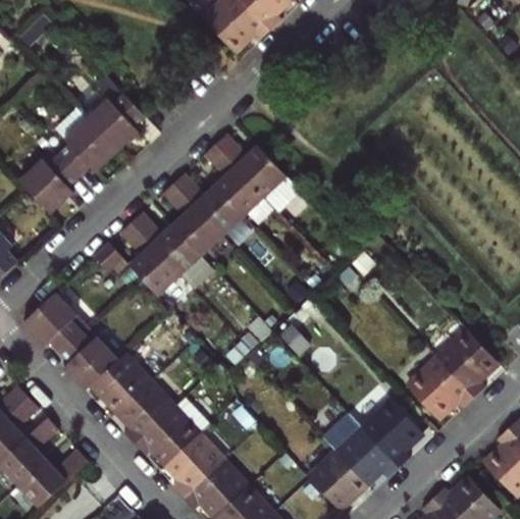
[(248,44),(259,34),(227,0),(217,0),(193,22),(223,55),(242,38),(248,44)]
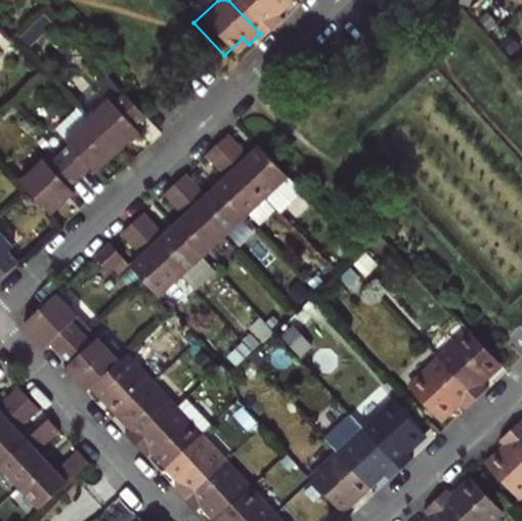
[(266,16),(280,3),(276,0),(228,0),(260,34),(272,23),(266,16)]
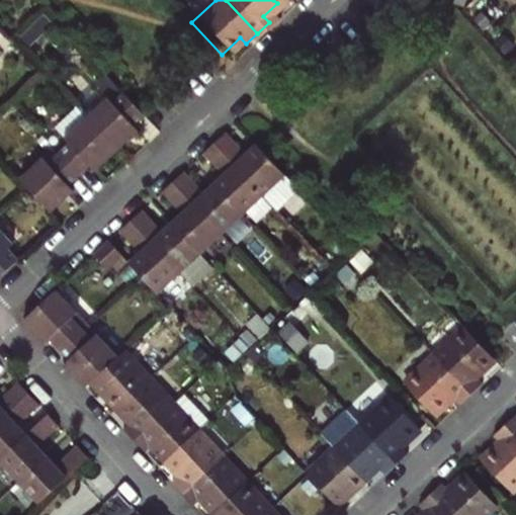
[(109,153),(133,130),(127,124),(137,115),(136,113),(115,93),(106,102),(101,97),(78,119),(109,153)]
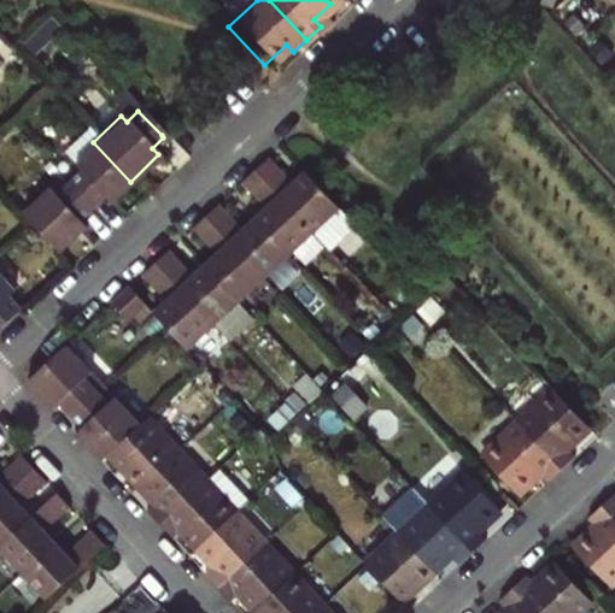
[(98,200),(105,206),(130,182),(93,142),(81,129),(56,154),(74,174),(60,186),(86,212),(98,200)]
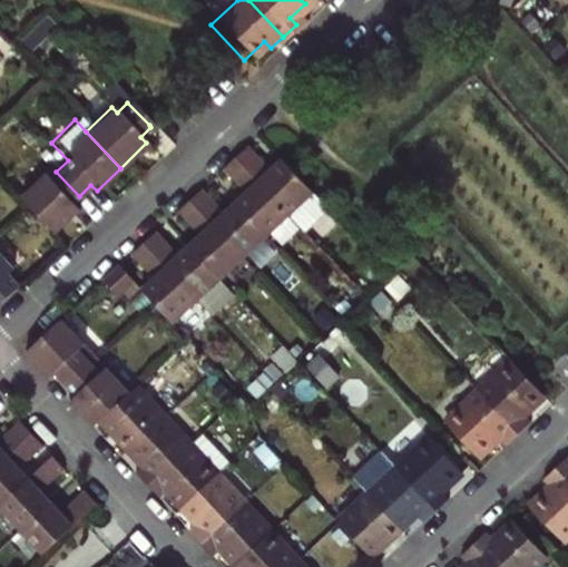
[(285,214),(309,191),(281,163),(275,156),(265,167),(242,144),(228,156),(285,214)]
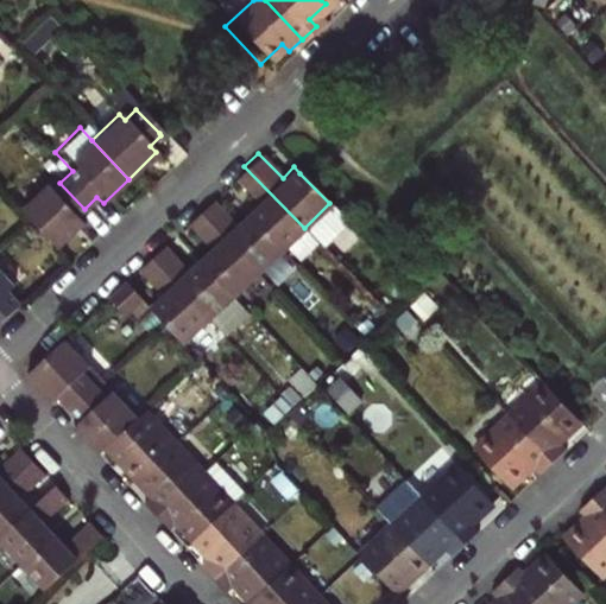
[(281,250),(304,228),(244,166),(232,178),(257,203),(245,214),(281,250)]
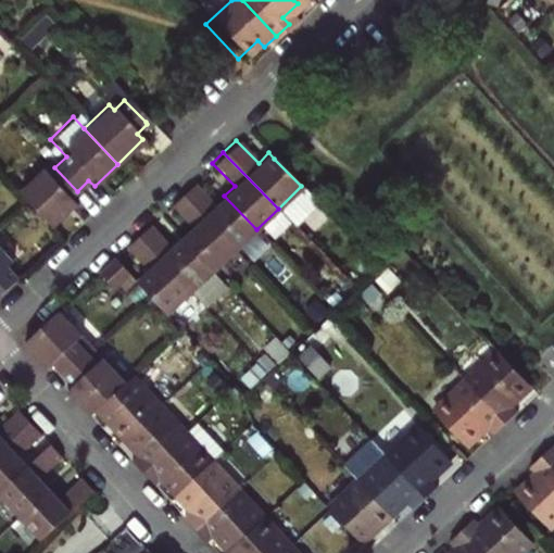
[(72,206),(67,201),(77,191),(54,167),(50,162),(16,195),(27,205),(50,228),(72,206)]
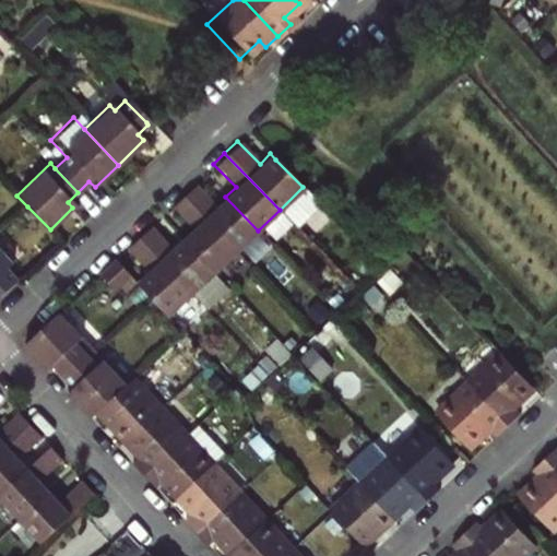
[(235,252),(258,231),(225,197),(215,206),(192,185),(180,197),(235,252)]
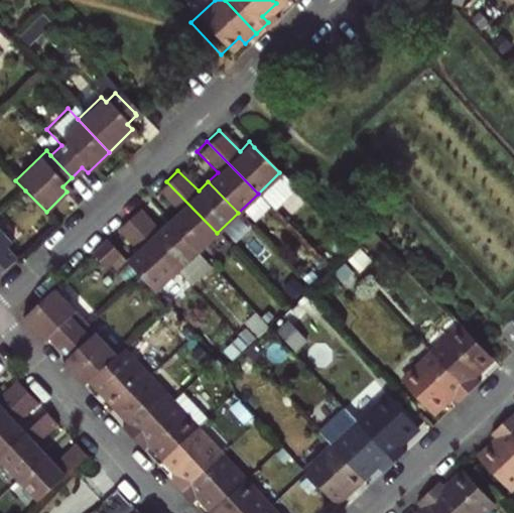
[(193,256),(217,233),(166,181),(155,191),(176,213),(163,225),(193,256)]
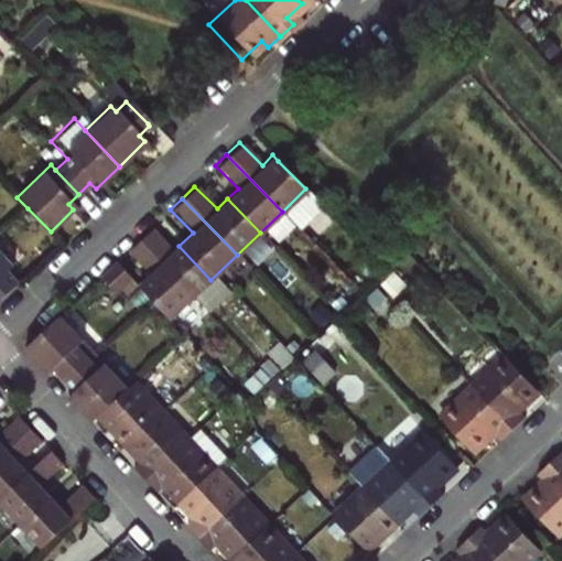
[(191,300),(211,280),(179,246),(172,254),(149,230),(137,243),(191,300)]
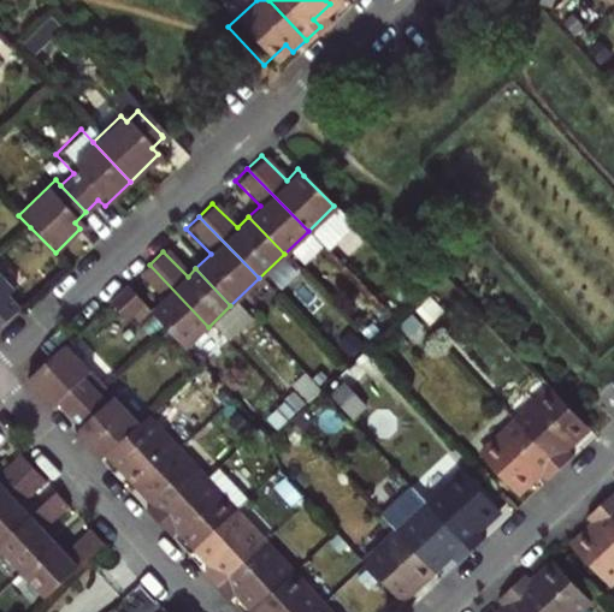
[(186,349),(208,327),(149,265),(136,277),(161,302),(152,312),(169,331),(186,349)]
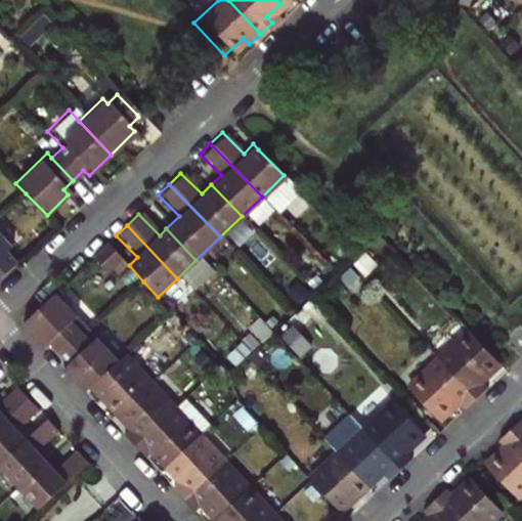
[(0,278),(14,265),(5,256),(10,251),(0,241),(0,278)]
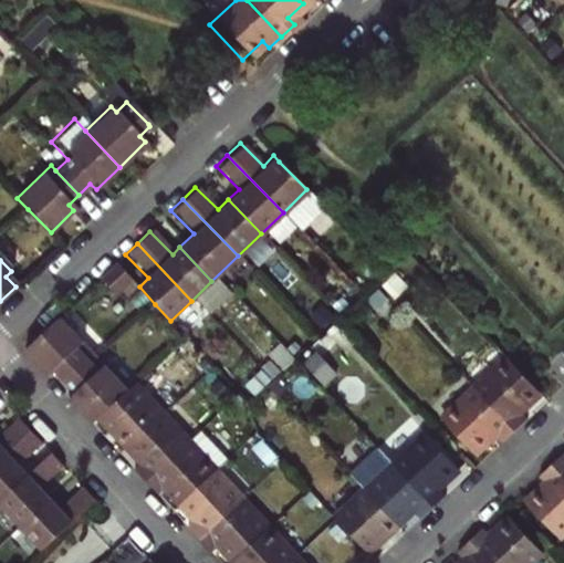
[(98,278),(115,295),(132,280),(115,262),(98,278)]
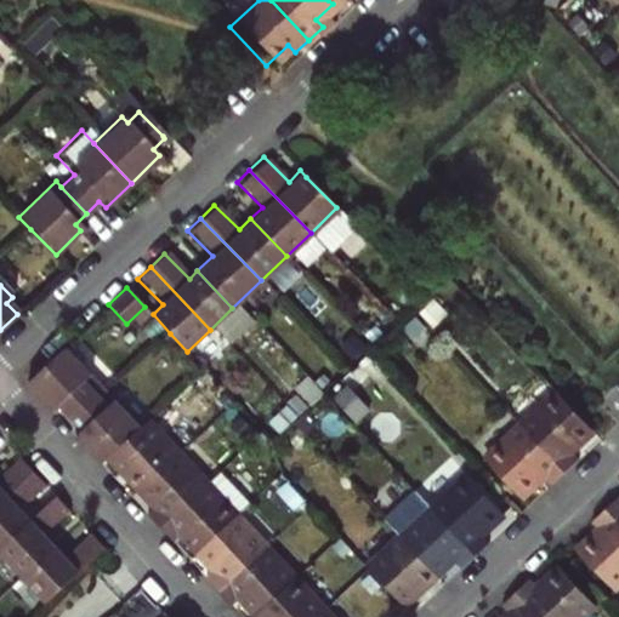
[(69,420),(95,395),(84,383),(90,377),(63,349),(24,387),(51,413),(57,407),(69,420)]
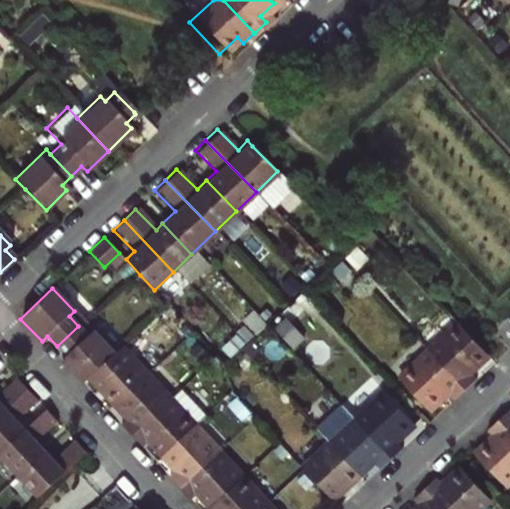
[(475,378),(468,371),(487,353),(457,322),(427,349),(464,389),(475,378)]
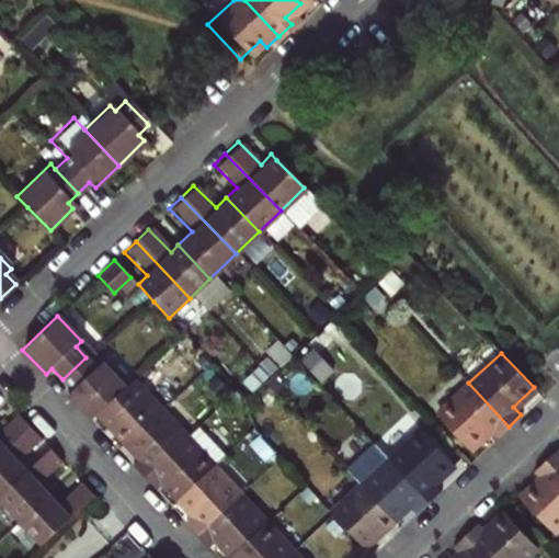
[(91,421),(99,413),(126,387),(104,364),(98,369),(86,357),(63,379),(75,393),(68,398),(91,421)]
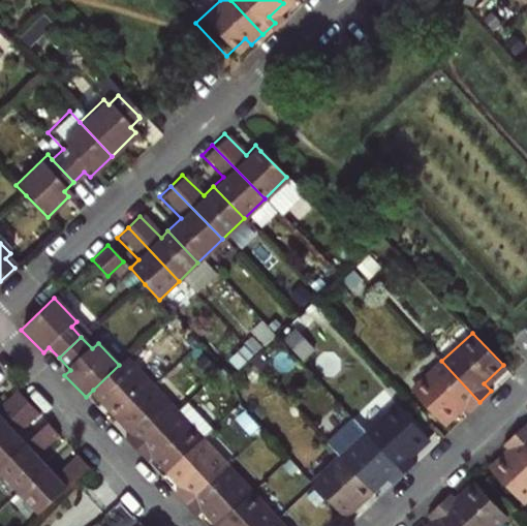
[(93,390),(117,416),(150,385),(124,359),(119,365),(93,390)]
